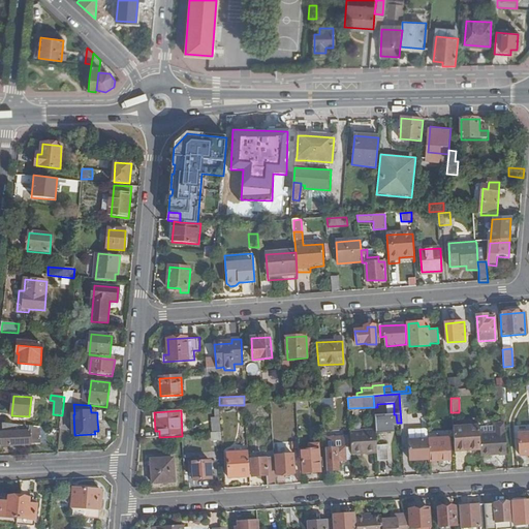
[(212,423),(213,434),(220,433),(220,423),(212,423)]
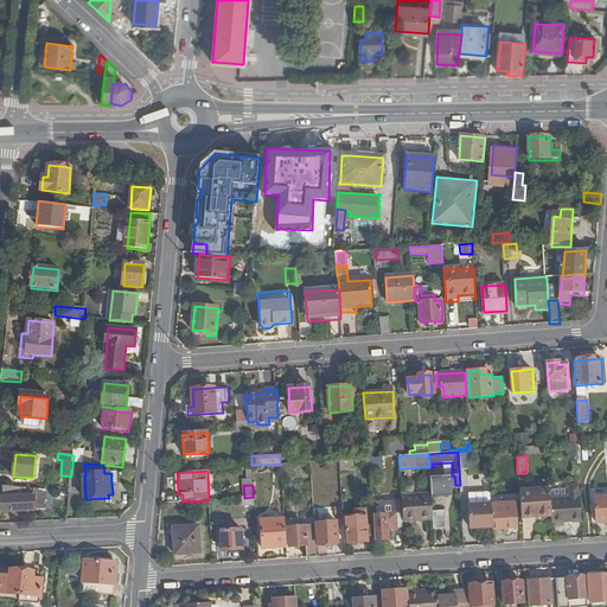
[(569,498),(550,499),(551,516),(551,521),(581,518),(579,485),(568,486),(568,489),(569,498)]
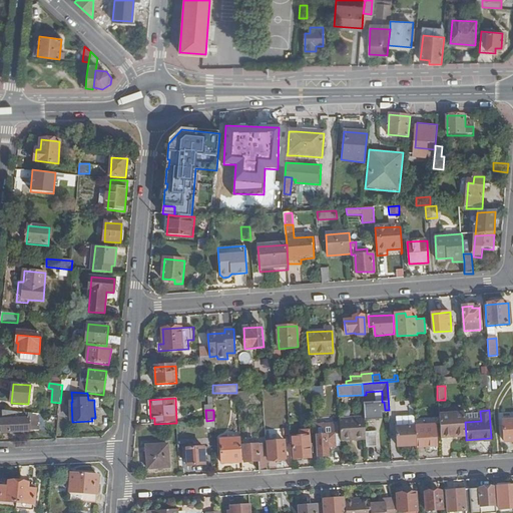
[(42,429),(42,415),(4,411),(4,419),(2,419),(3,432),(31,430),(31,429),(42,429)]
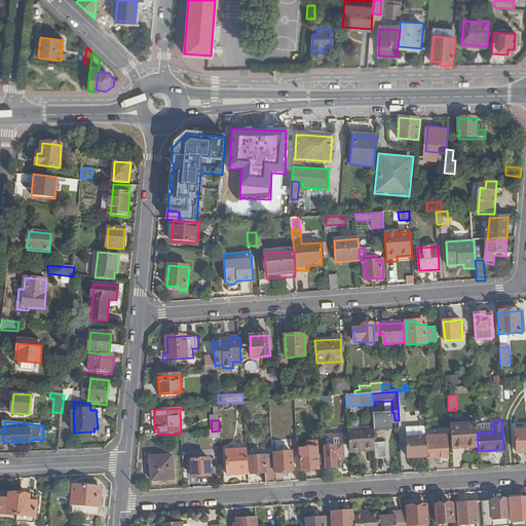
[(492,423),(476,424),(477,433),(493,431),(492,423)]
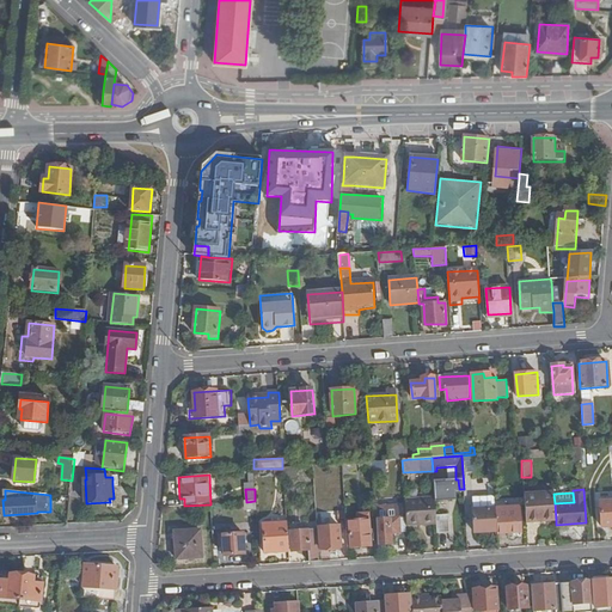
[(554,494),(524,495),(525,519),(538,519),(539,521),(556,520),(555,503),(554,494)]
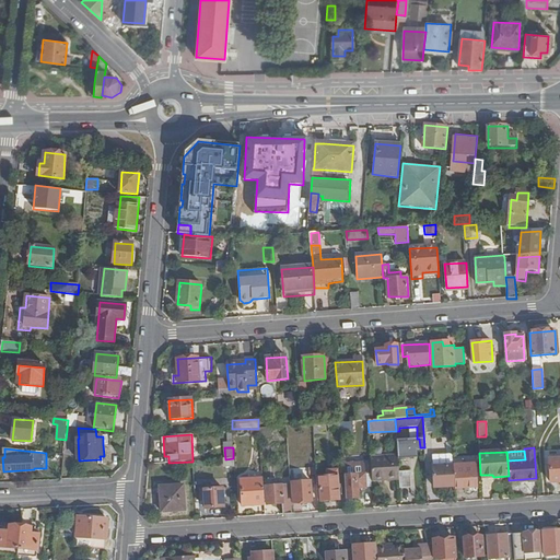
[(397,454),(370,456),(372,481),(399,478),(397,454)]
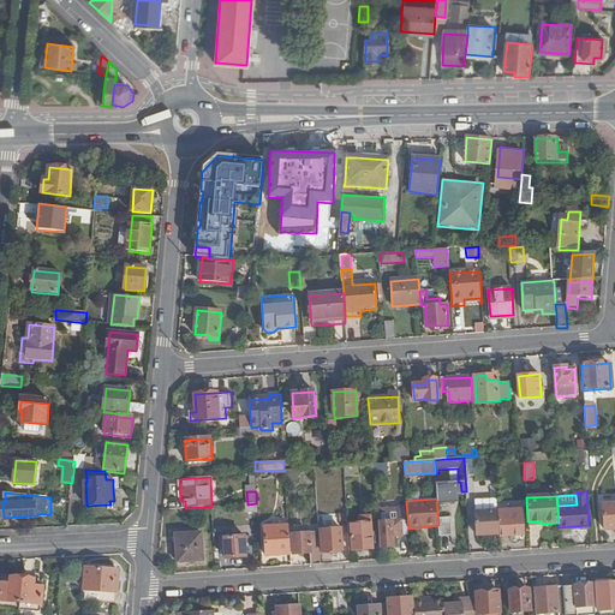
[(614,529),(614,503),(604,505),(605,530),(614,529)]
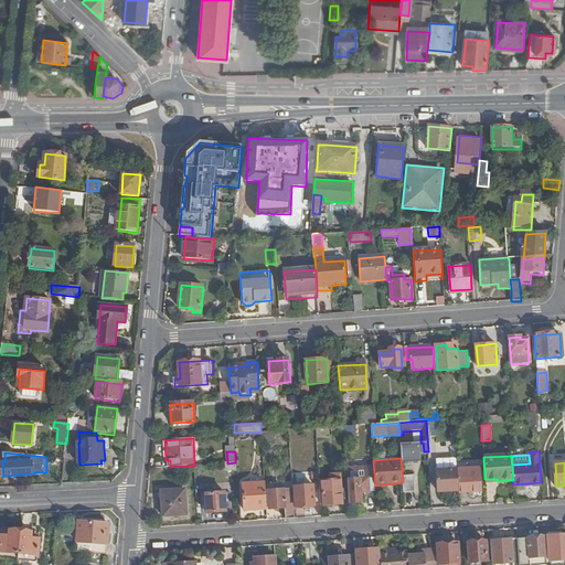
[(478,468),(457,470),(458,491),(458,493),(480,492),(478,468)]
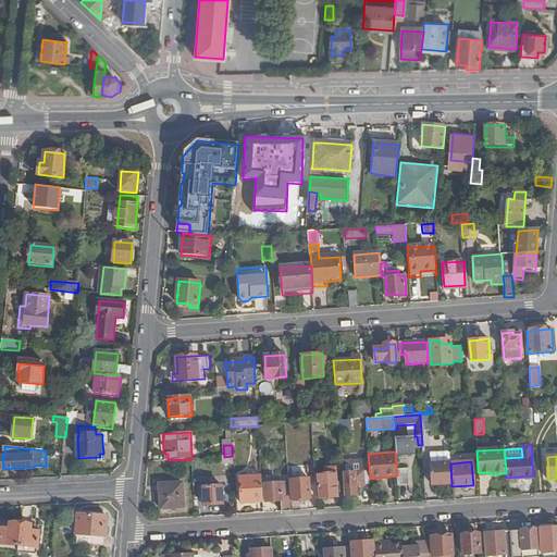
[(452,484),(450,463),(430,465),(431,485),(452,484)]
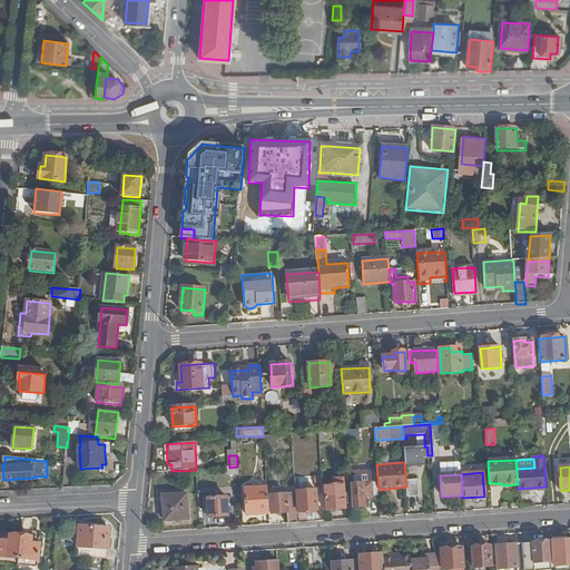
[(350,483),(351,508),(364,507),(363,498),(373,497),(372,482),(350,483)]
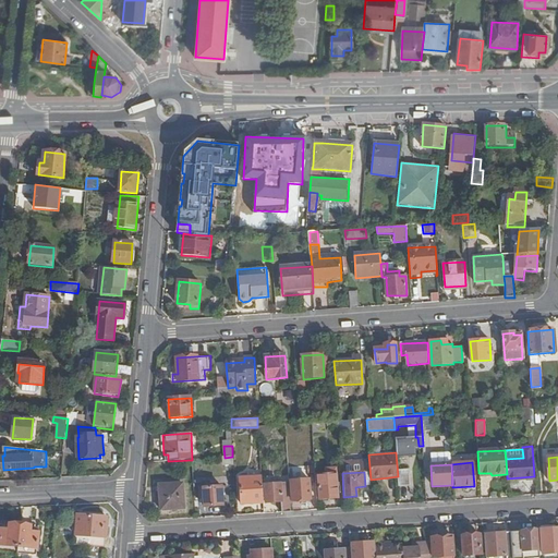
[(338,497),(336,474),(317,475),(319,498),(338,497)]
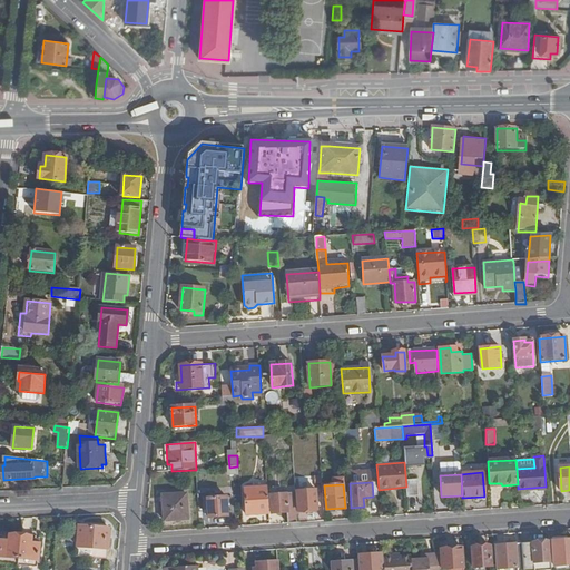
[(246,514),(268,514),(266,488),(245,489),(246,514)]
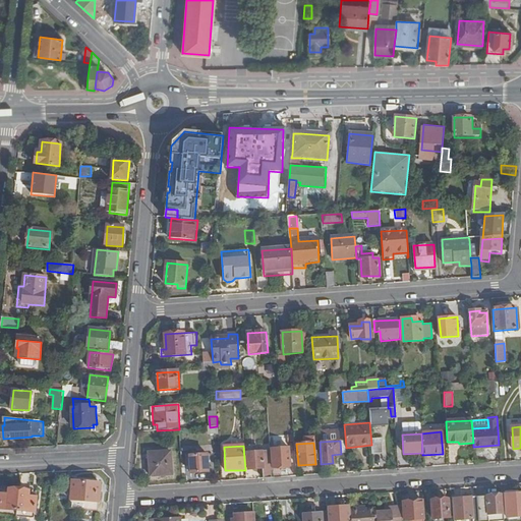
[(262,478),(272,477),(270,447),(246,448),(247,464),(254,463),(254,469),(262,468),(262,478)]
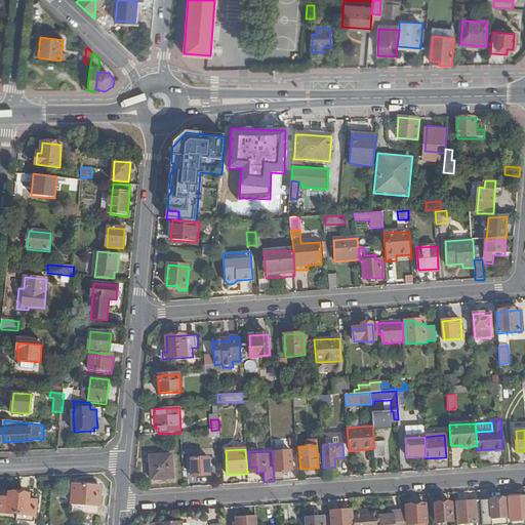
[(292,470),(290,450),(274,452),(276,471),(292,470)]
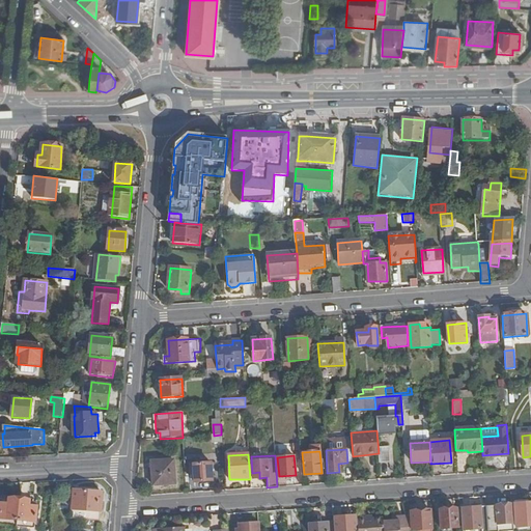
[(175,484),(174,460),(151,462),(154,485),(175,484)]
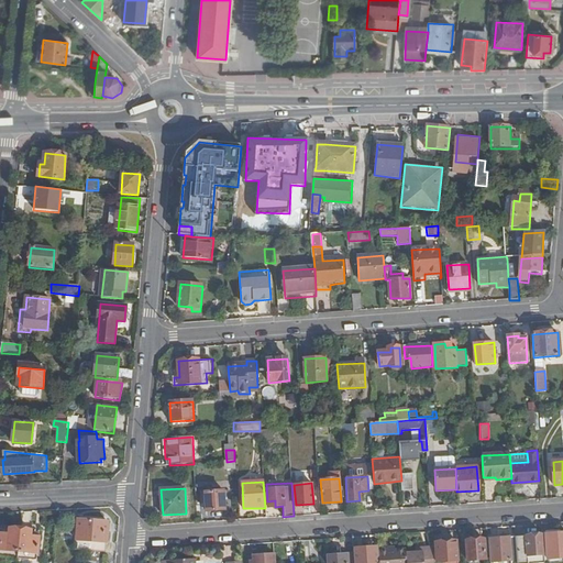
[(227,509),(224,489),(201,492),(202,501),(207,501),(207,511),(227,509)]
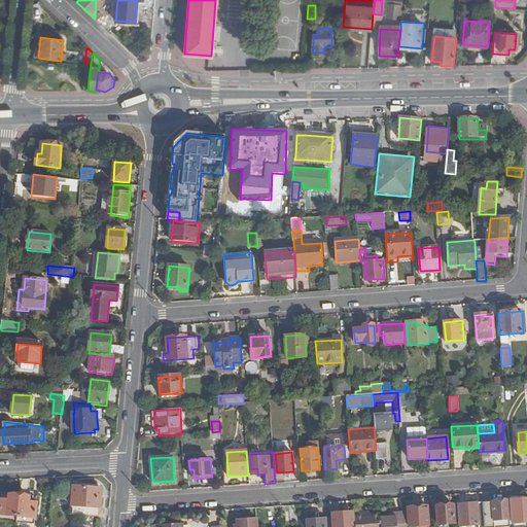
[(99,507),(101,489),(84,488),(73,487),(72,504),(99,507)]
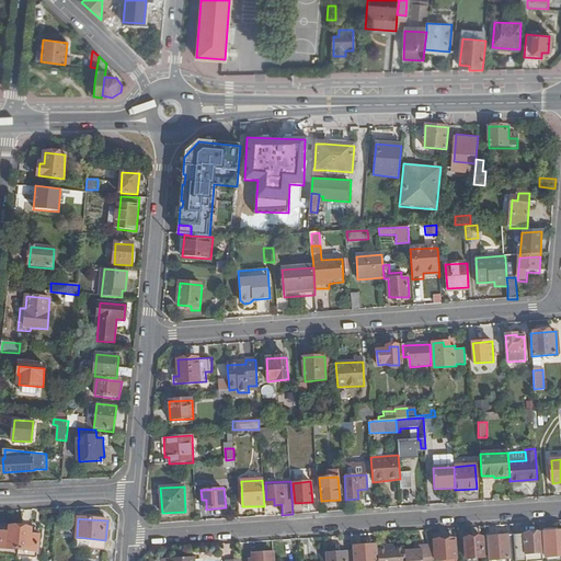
[(0,552),(19,553),(21,527),(10,526),(9,533),(1,531),(0,544),(0,552)]
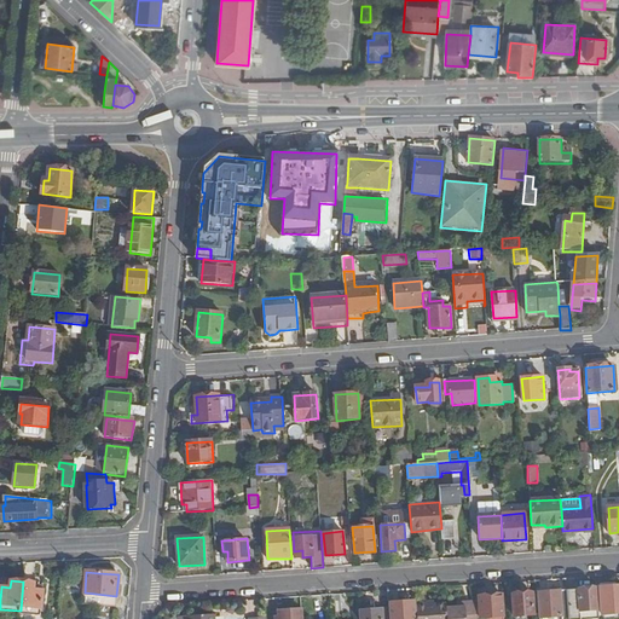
[(35,583),(23,582),(21,611),(21,612),(40,613),(42,589),(34,588),(35,583)]
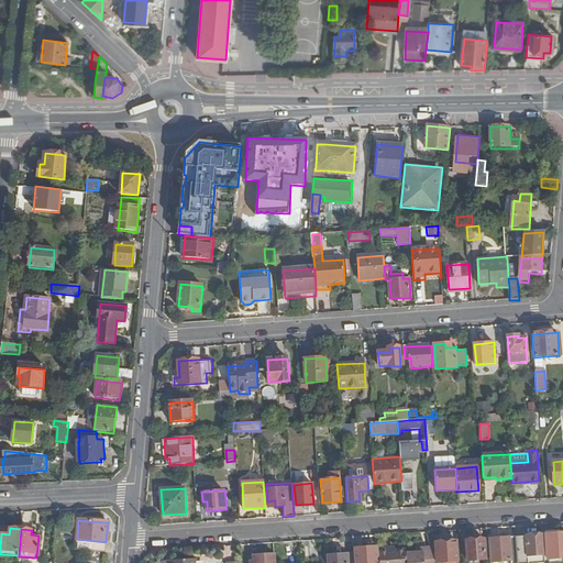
[(562,555),(562,533),(548,534),(549,558),(562,555)]
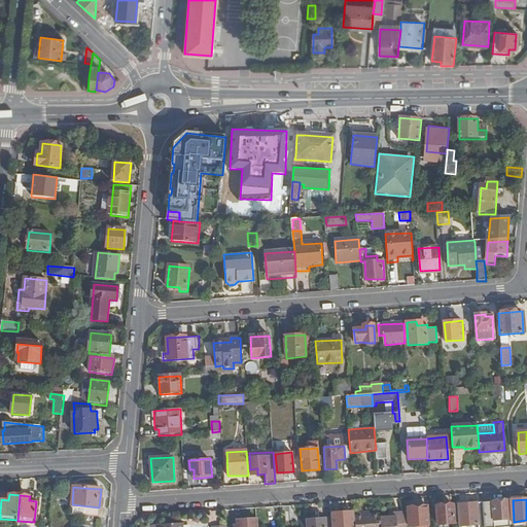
[(494,503),(484,504),(485,524),(485,526),(507,526),(512,526),(510,500),(494,501),(494,503)]
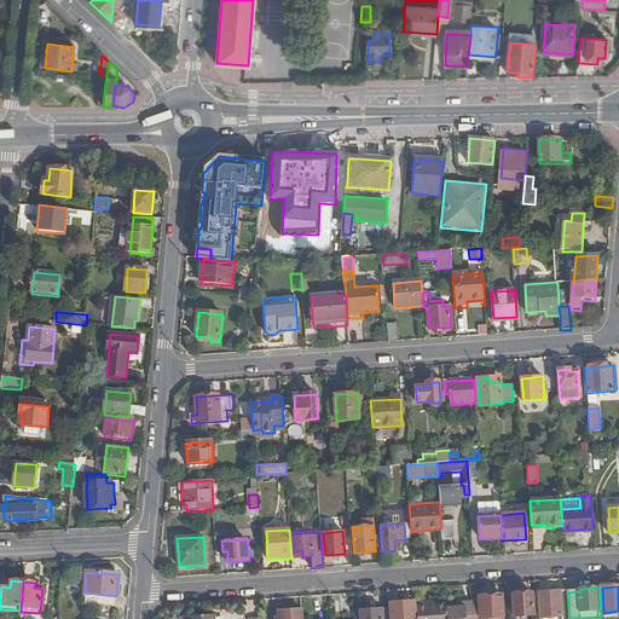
[(568,590),(539,591),(542,617),(570,615),(568,593),(568,590)]
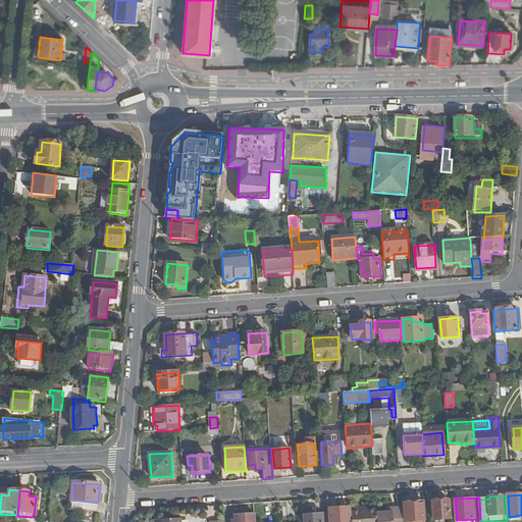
[(451,518),(450,500),(433,501),(434,519),(451,518)]
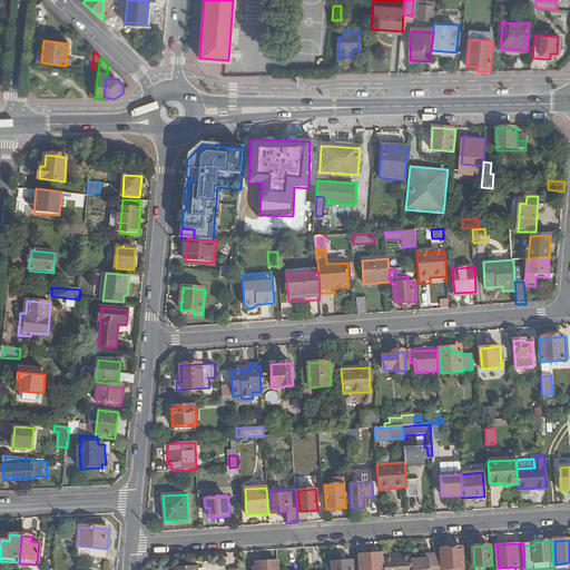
[(464,569),(463,548),(442,549),(444,569),(451,569),(464,569)]
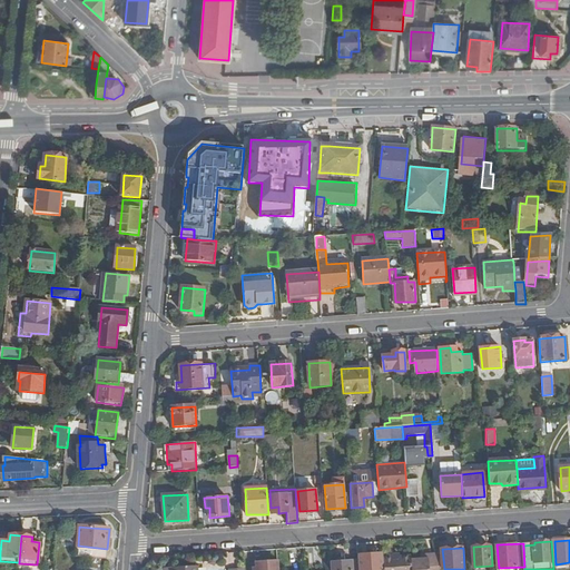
[(371,553),(357,554),(357,560),(359,569),(384,569),(384,556),(371,557),(371,553)]
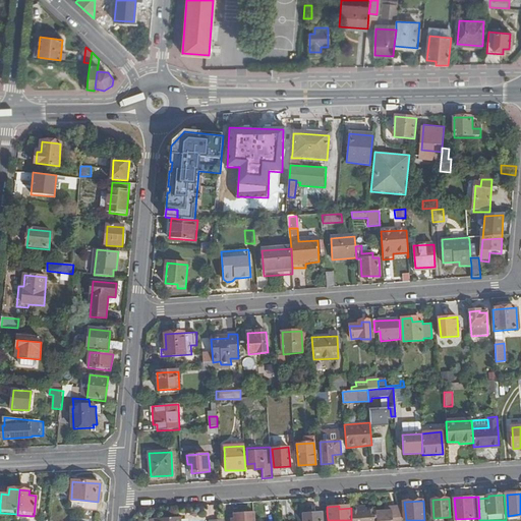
[(378,520),(378,512),(377,509),(360,510),(359,506),(351,506),(351,508),(351,520),(378,520)]
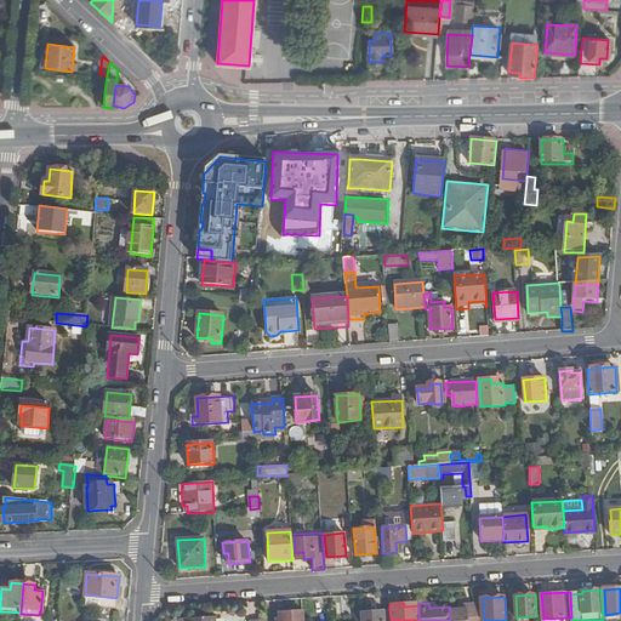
[(469,620),(469,609),(450,610),(450,620),(469,620)]
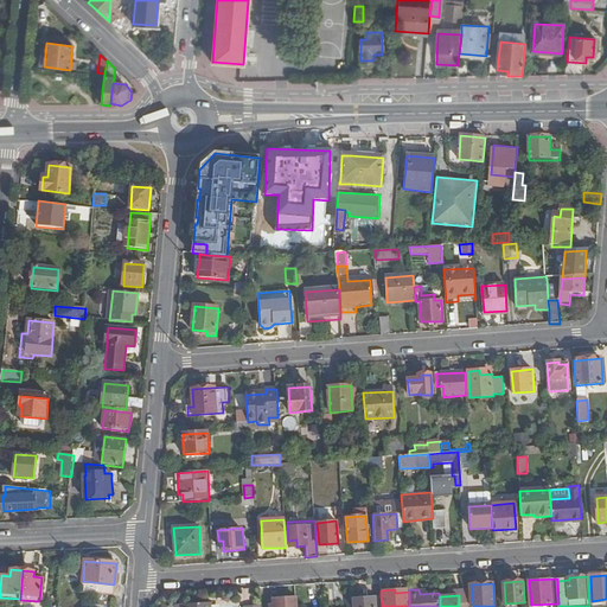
[(382,606),(381,596),(352,599),(352,606),(382,606)]
